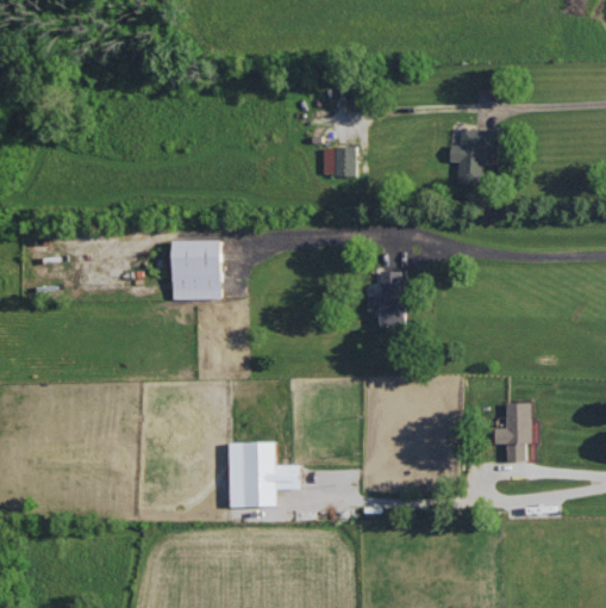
[(482,185),(485,150),(494,152),(494,130),(461,128),(460,146),(450,144),(449,161),(457,162),(456,184),(482,185)]
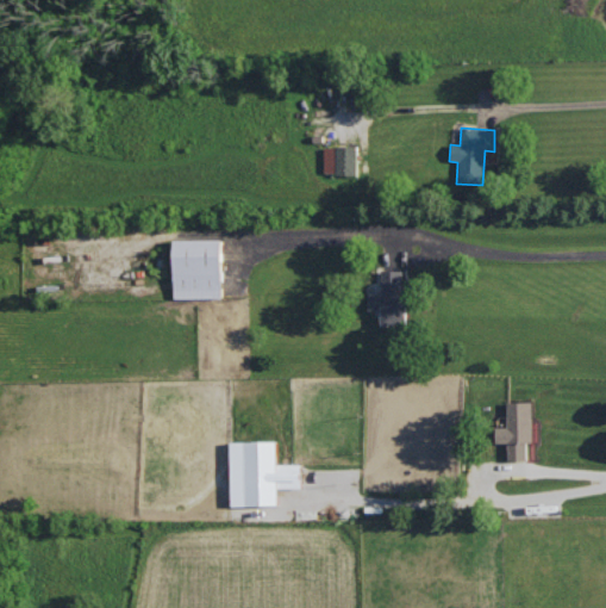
[(323,175),(356,175),(356,147),(323,147),(323,175)]
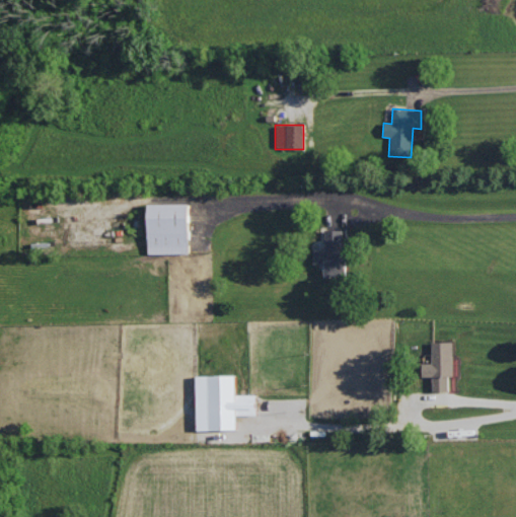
[(147,205),(147,254),(188,253),(188,204),(147,205)]
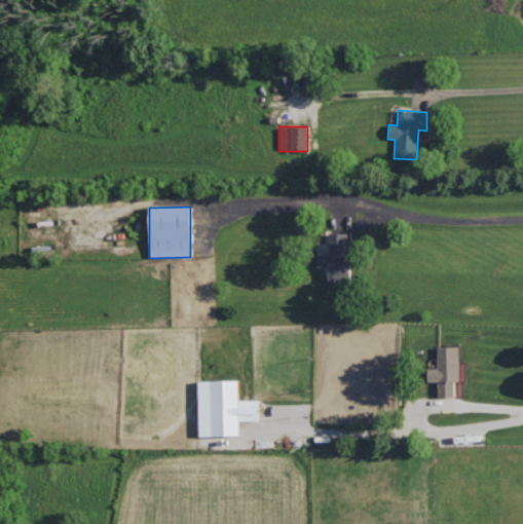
[(328,233),(329,255),(315,255),(316,268),(328,268),(328,282),(348,281),(348,233),(328,233)]
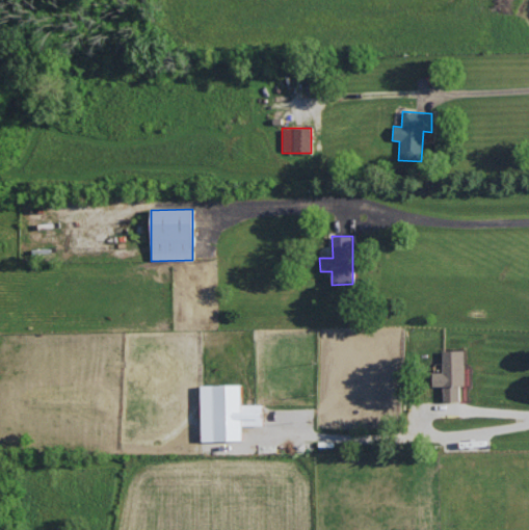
[(442,402),(459,401),(459,387),(464,387),(463,351),(441,351),(442,372),(431,373),(431,387),(442,387),(442,402)]
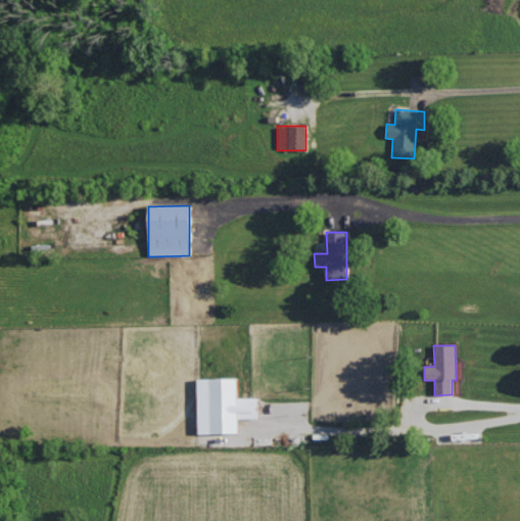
[(257,419),(256,397),(237,397),(237,379),(196,379),(197,434),(237,434),(237,419),(257,419)]
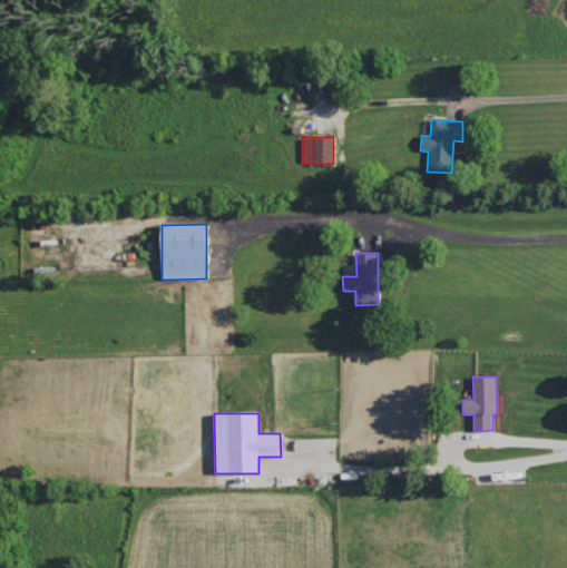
All buildings are outlined.
